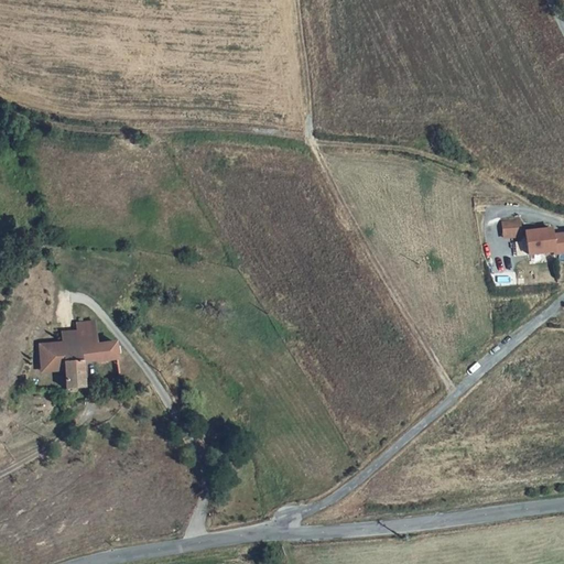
[(521,220),(503,223),(503,237),(521,236),(521,220)]
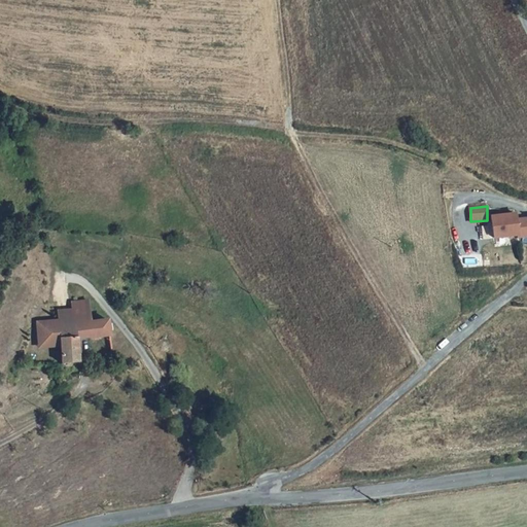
[(526,216),(517,218),(517,213),(492,215),(494,238),(518,236),(518,238),(526,236),(526,216)]
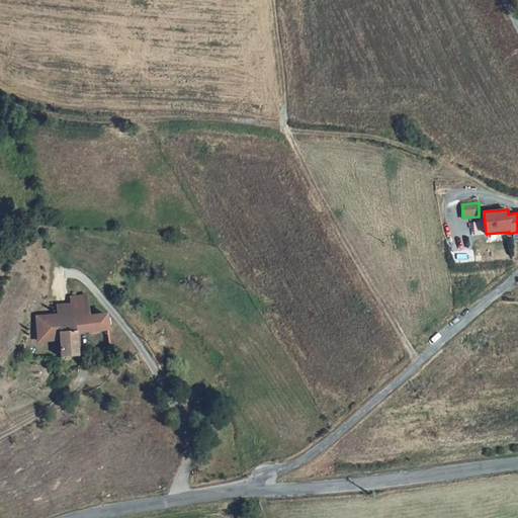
[(70,309),(59,310),(59,318),(60,331),(63,342),(75,340),(73,323),(70,309)]
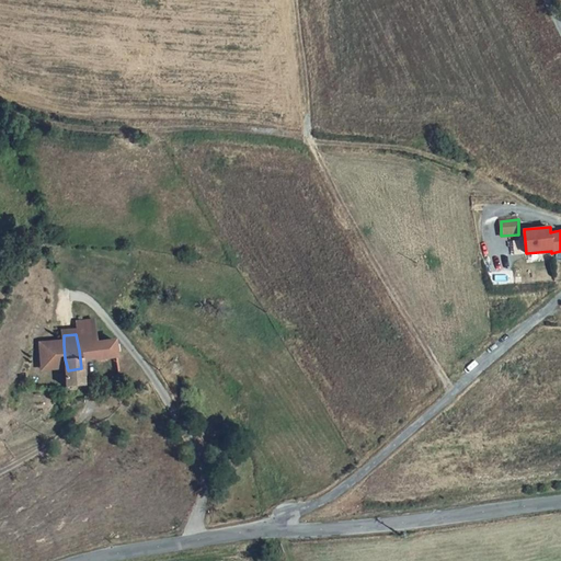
[(48,346),(48,356),(53,359),(65,358),(64,344),(48,346)]
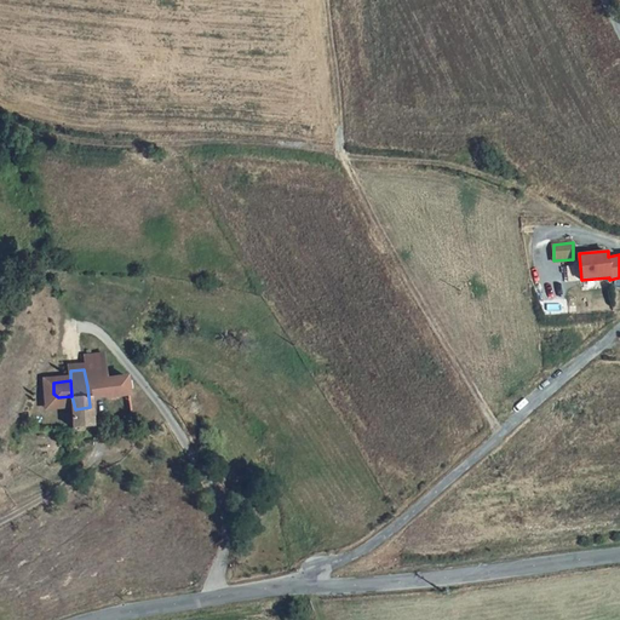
[(90,407),(105,406),(102,385),(87,386),(90,407)]
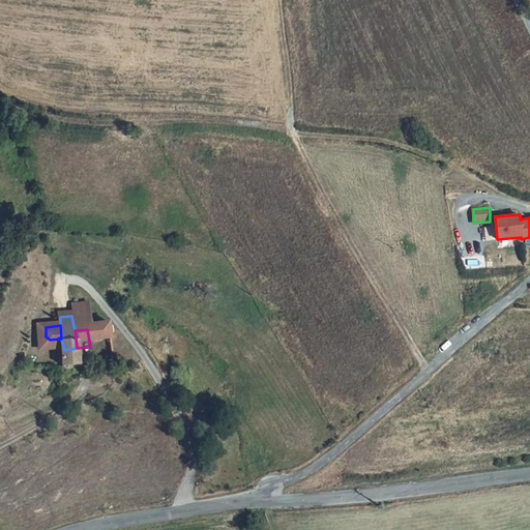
[(46,336),(30,339),(32,357),(38,362),(48,361),(46,336)]
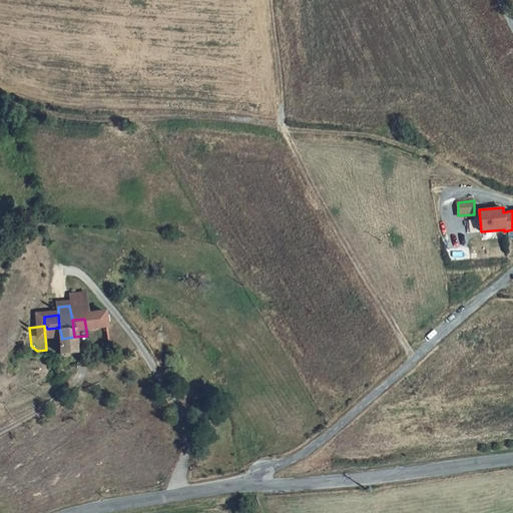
[(62,339),(59,328),(48,329),(44,326),(46,350),(48,368),(65,366),(62,339)]
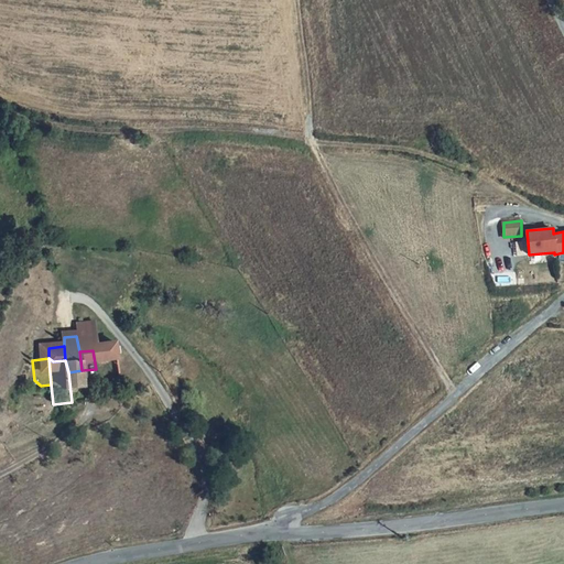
[(32,360),(25,360),(28,387),(41,386),(34,380),(32,360)]
